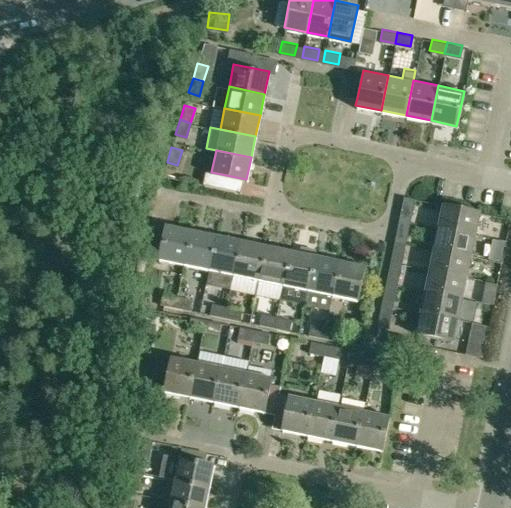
[(411,212),(414,197),(403,195),(400,210),(411,212)]
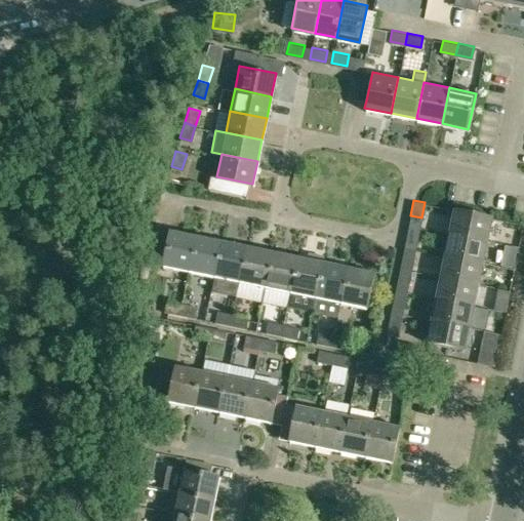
[(491,215),(454,208),(449,231),(486,238),(491,215)]
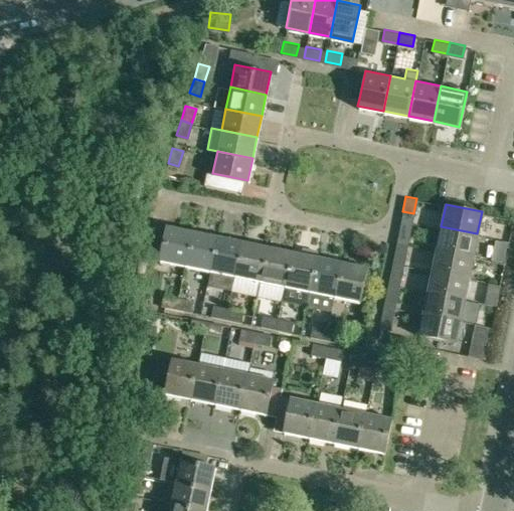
[(398,233),(409,235),(412,220),(401,218),(398,233)]
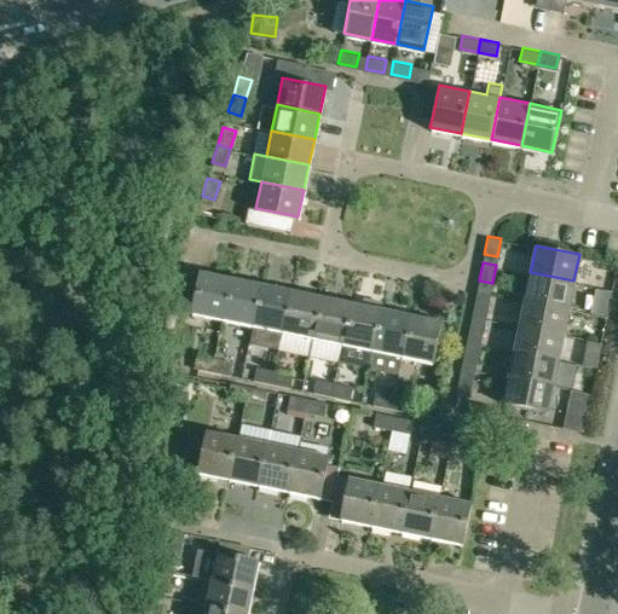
[(221,318),(231,276),(200,270),(191,312),(221,318)]
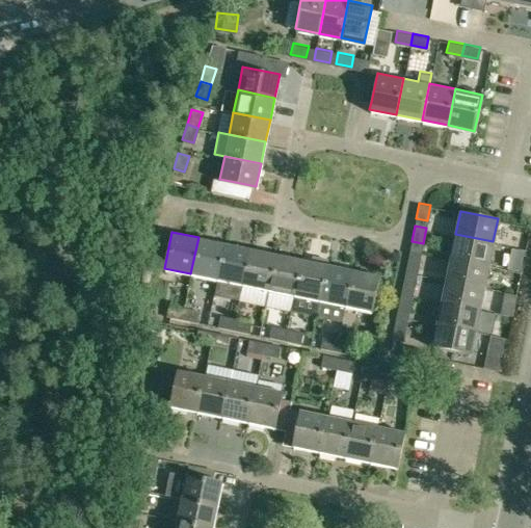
[(503,244),(493,241),(455,234),(451,256),(488,264),(499,266),(503,244)]
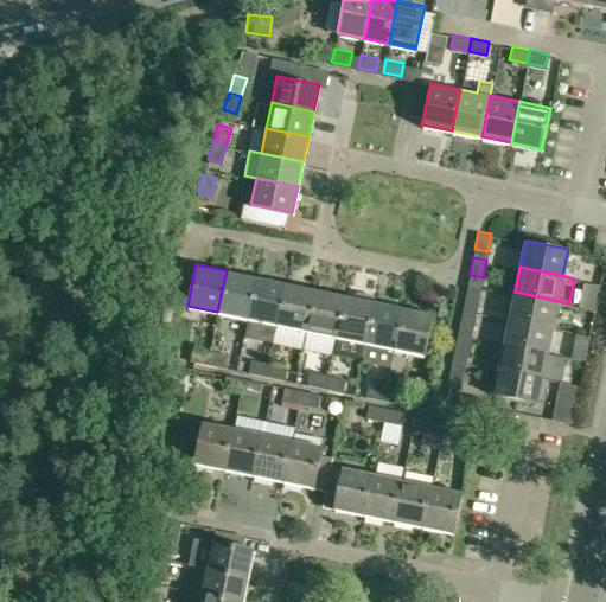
[(255,276),(227,270),(217,312),(247,318),(255,276)]
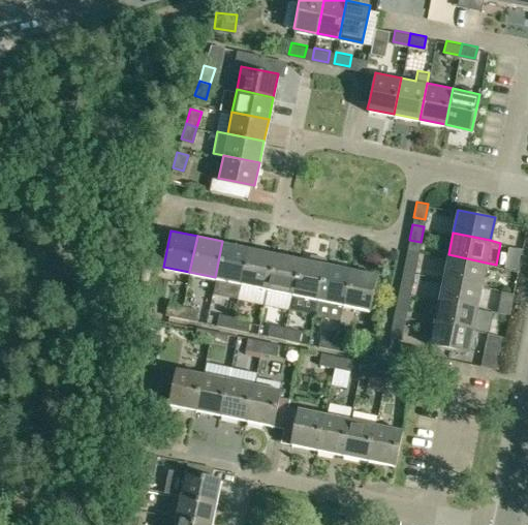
[(215,277),(241,282),(248,246),(222,241),(215,277)]
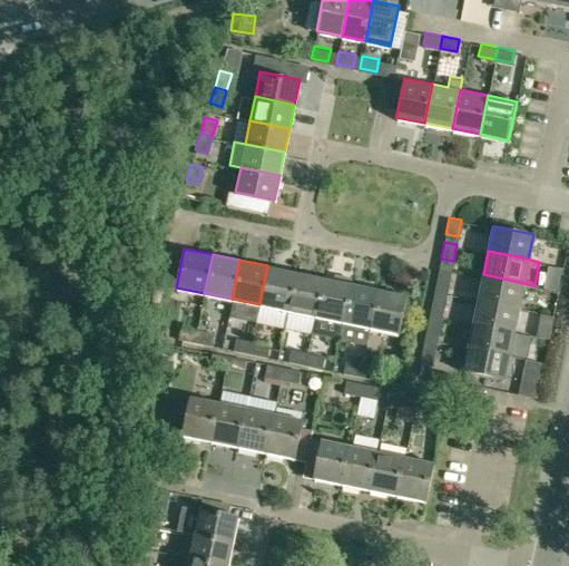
[(267,265),(260,304),(286,310),(295,271),(267,265)]
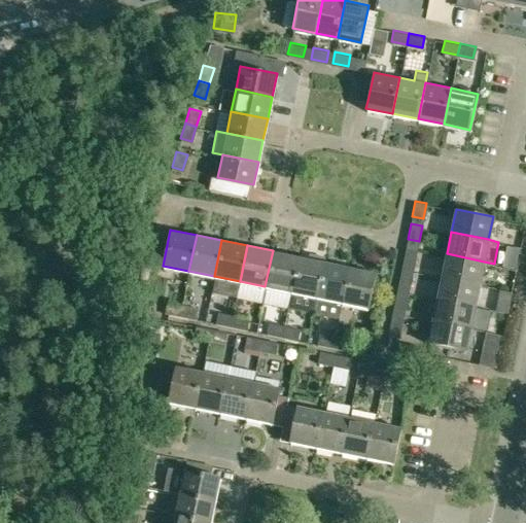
[(402,260),(414,263),(417,247),(406,245),(402,260)]
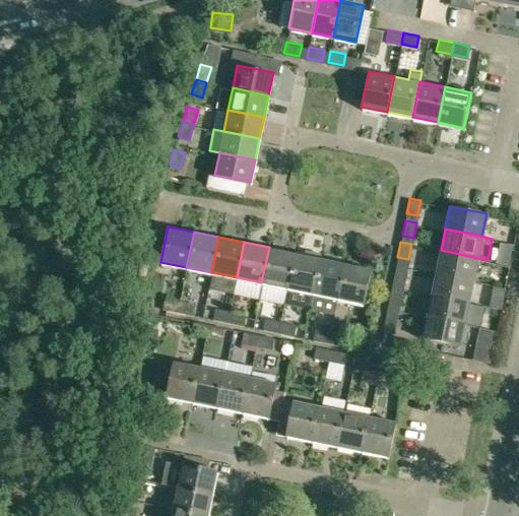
[(261,282),(286,287),(294,252),(269,247),(261,282)]
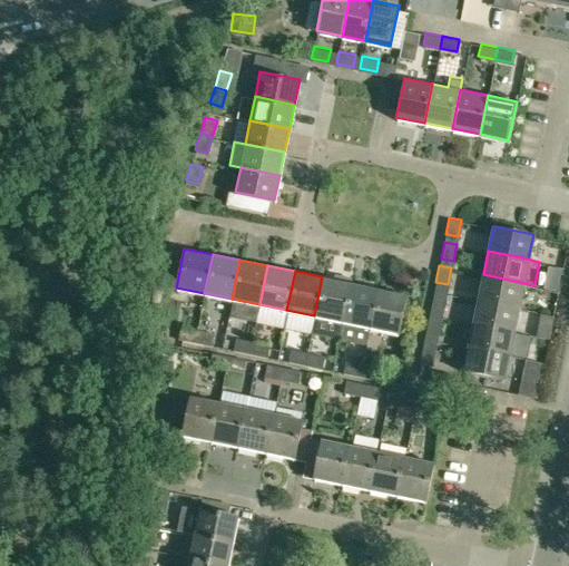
[(518,306),(523,283),(483,274),(478,298),(518,306)]
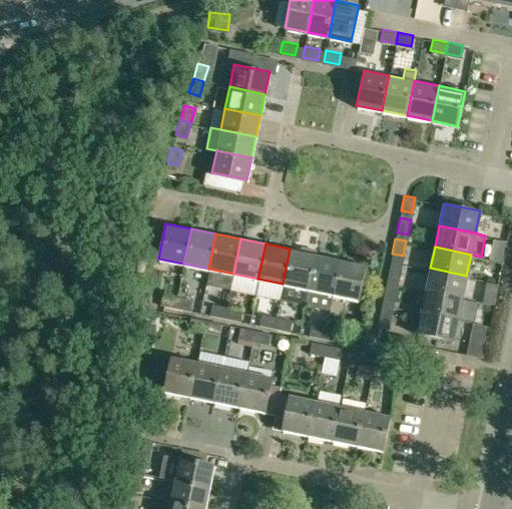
[(315,253),(290,248),(283,284),(308,289),(315,253)]
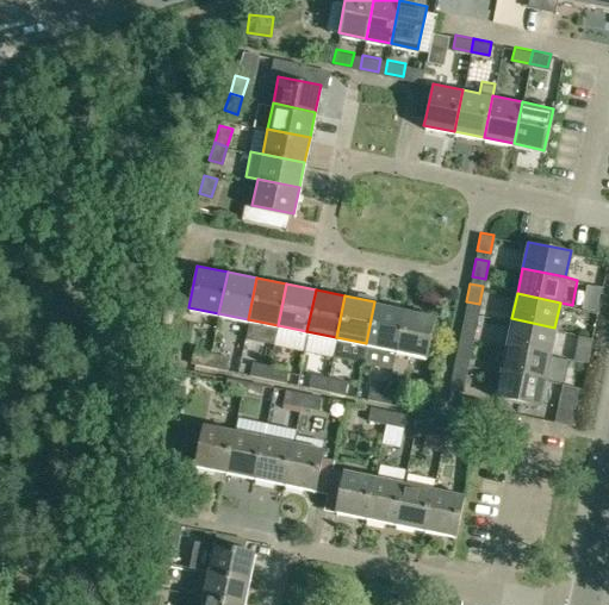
[(366,343),(396,350),(404,307),(374,301),(366,343)]
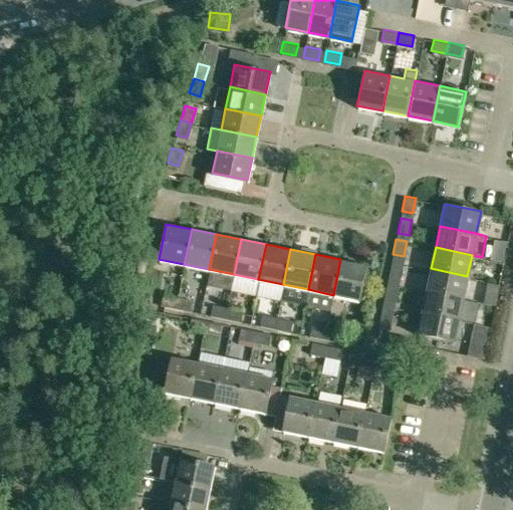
[(365,265),(340,259),(333,295),(358,300),(365,265)]
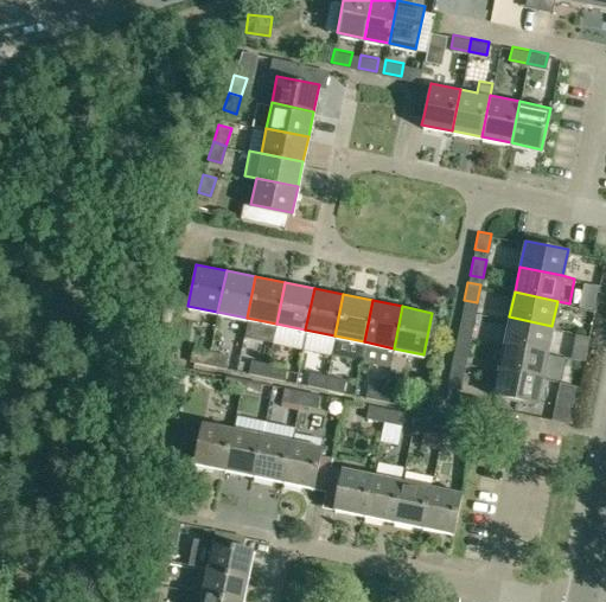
[(476,309),(463,307),(459,325),(472,327),(476,309)]
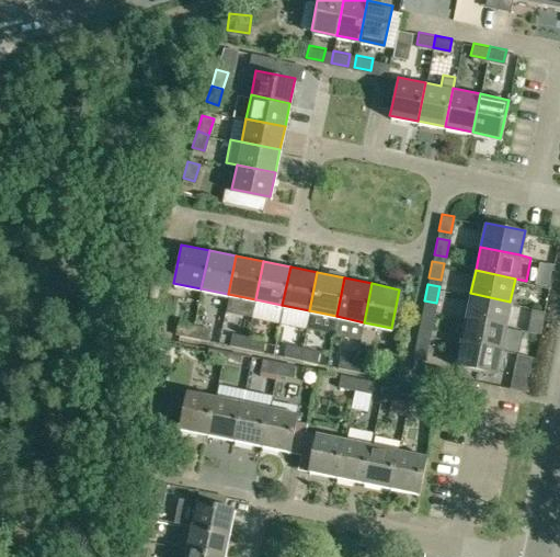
[(505,325),(510,302),(470,293),(466,316),(505,325)]
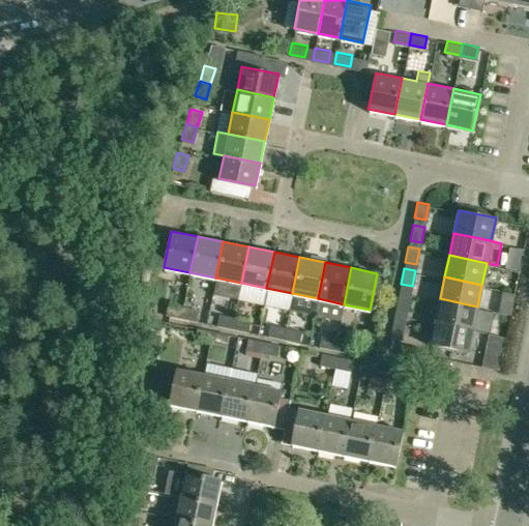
[(411,293),(400,290),(397,305),(407,309),(411,293)]
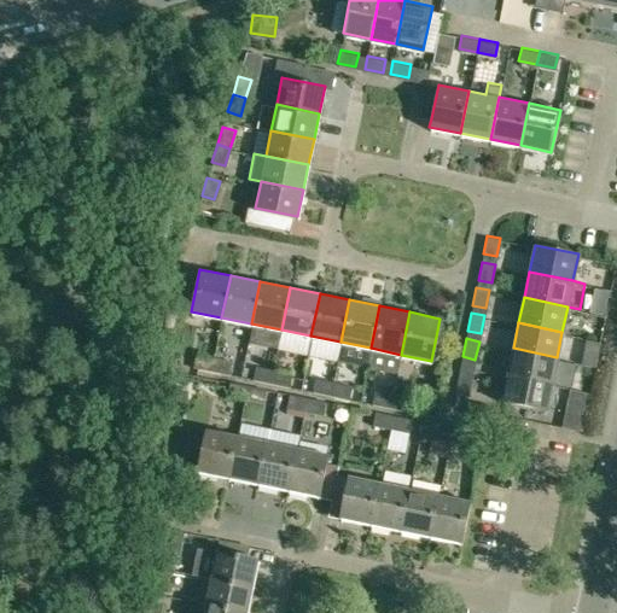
[(557,357),(513,348),(508,374),(551,383),(557,357)]
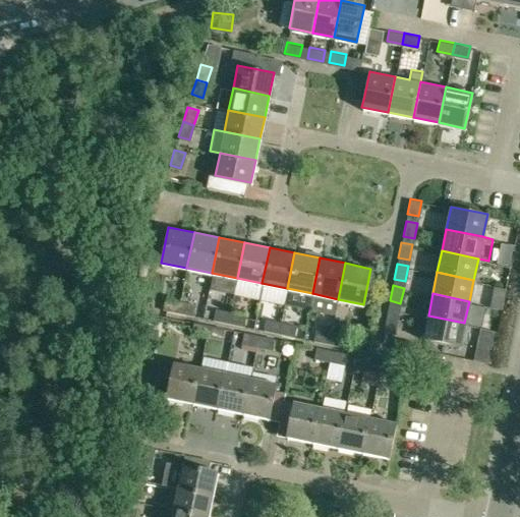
[(163,307),(178,310),(180,299),(165,296),(163,307)]
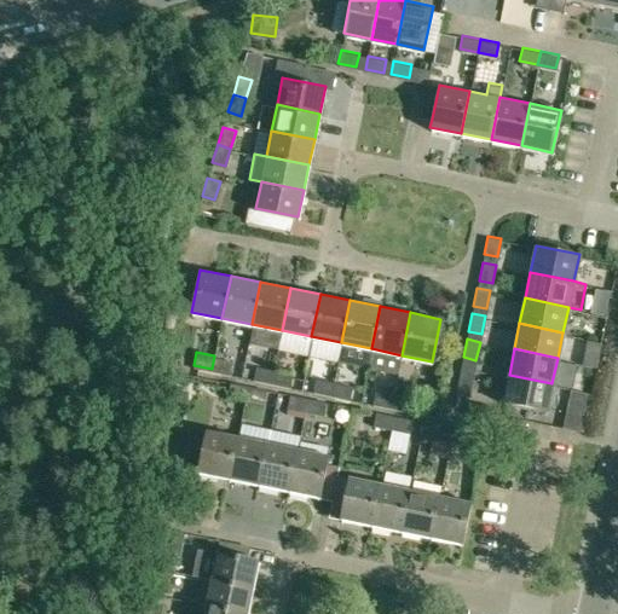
[(232,360),(214,355),(212,369),(230,372),(232,360)]
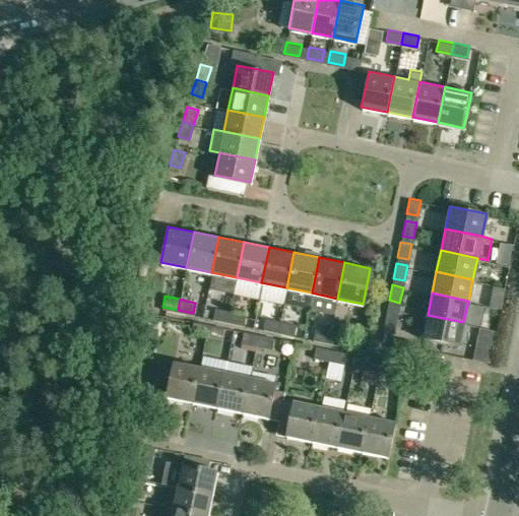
[(387,306),(384,322),(395,324),(398,309),(387,306)]
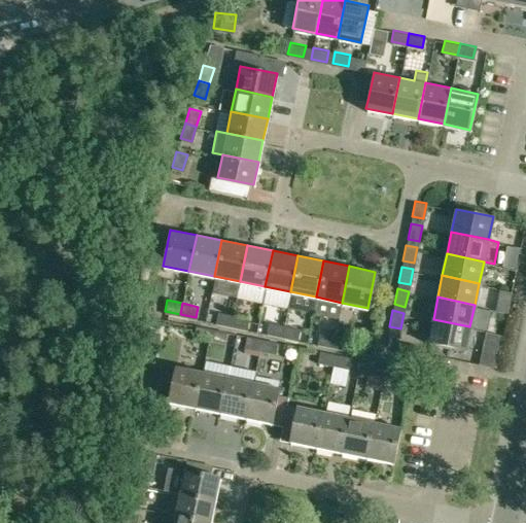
[(215,321),(231,325),(233,314),(217,311),(215,321)]
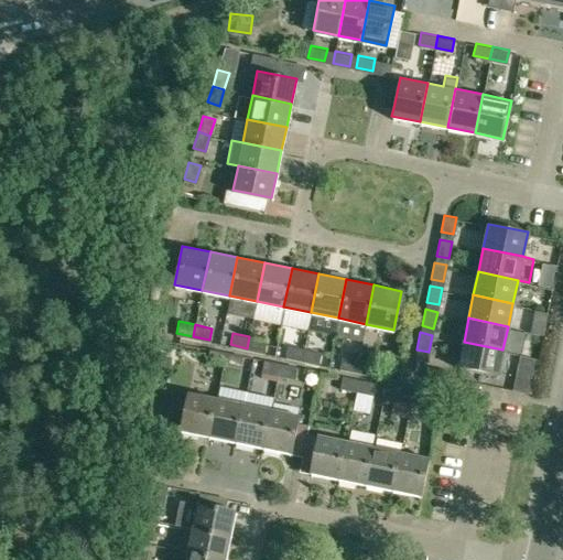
[(266,340),(249,336),(247,348),(263,352),(266,340)]
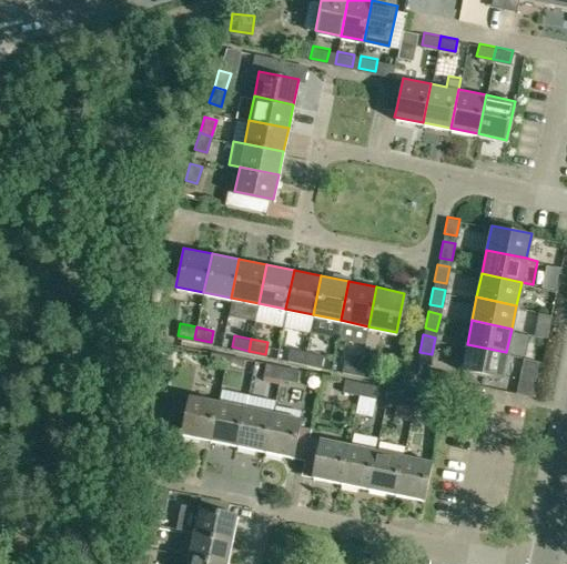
[(502,376),(506,352),(467,344),(462,369),(502,376)]
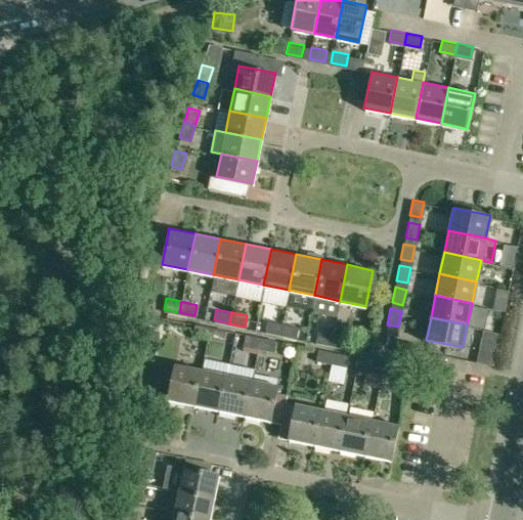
[(279,334),(282,322),(267,319),(264,331),(279,334)]
